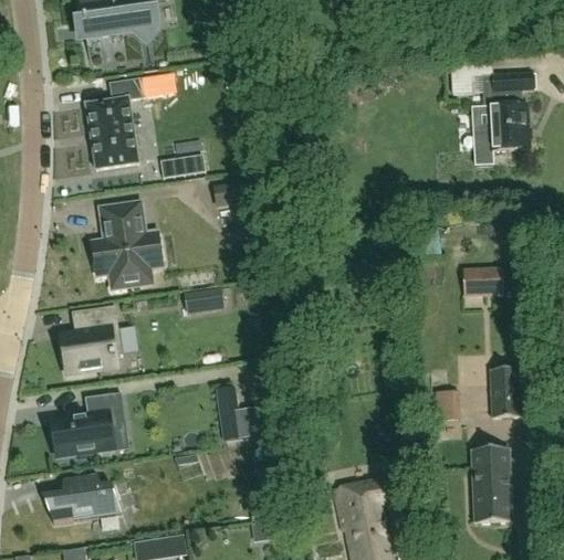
[(79,37),(132,29),(145,39),(154,25),(156,25),(153,8),(150,0),(86,0),(80,1),(82,18),(75,19),(79,37)]
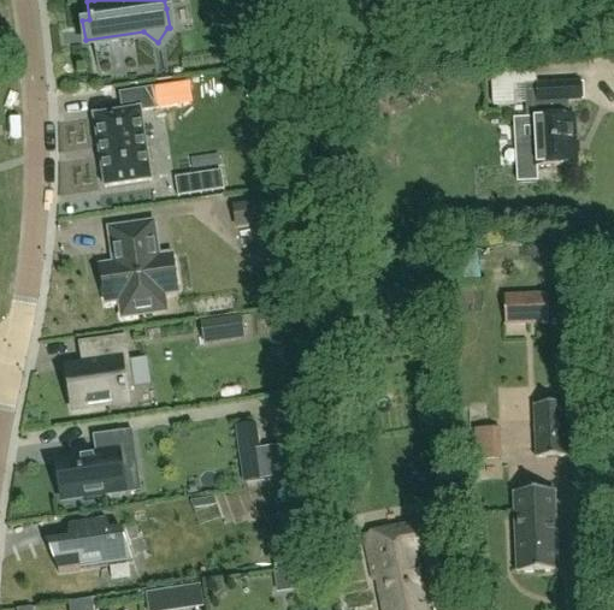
[(484,70),(484,90),(518,90),(518,70),(484,70)]
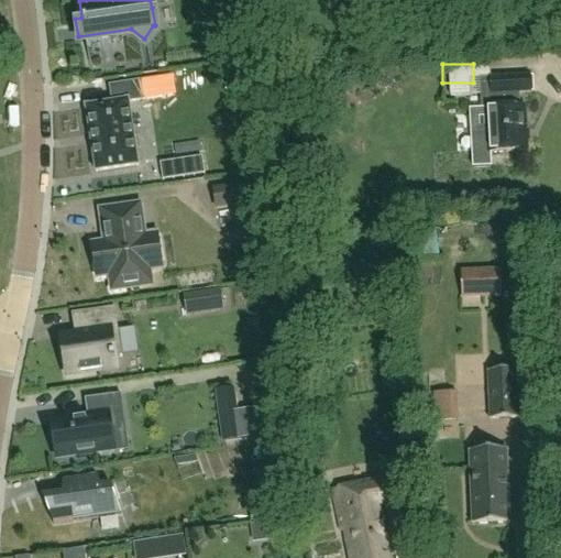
[(485,130),(470,131),(472,162),(488,161),(487,149),(526,145),(523,102),(517,102),(516,89),(529,88),(528,72),(488,75),(477,76),(479,107),(484,107),(485,130)]
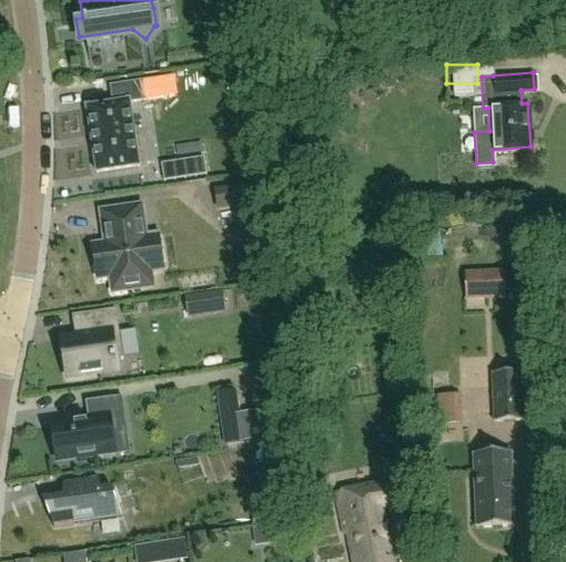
[(112,98),(84,102),(94,169),(137,162),(128,98),(173,91),(171,73),(110,83),(112,98)]
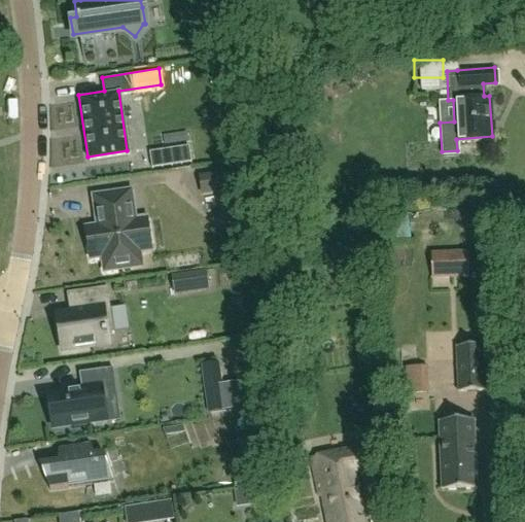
[(187,143),(168,146),(171,162),(189,159),(187,143)]
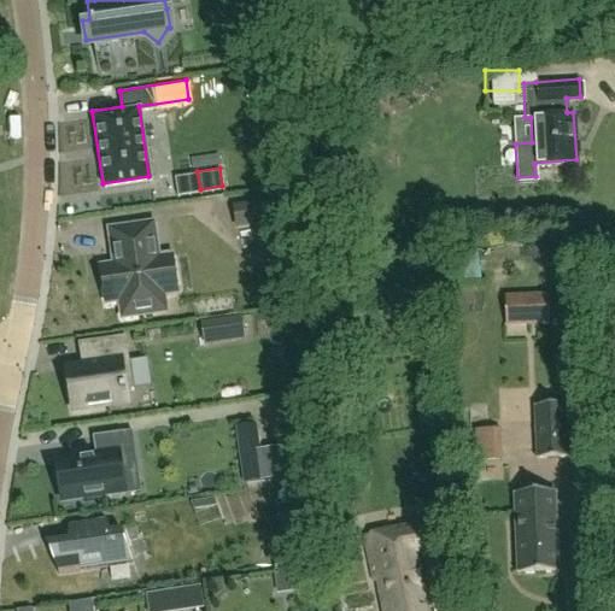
[(281,260),(271,195),(230,201),(234,227),(250,224),(256,264),(281,260)]
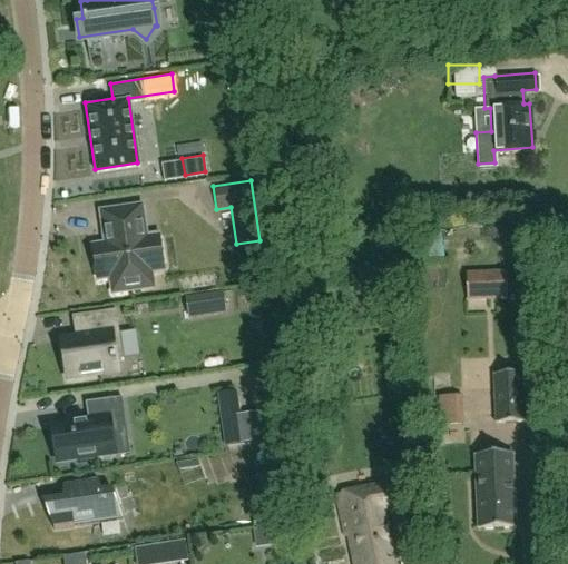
[(138,204),(100,209),(106,240),(92,243),(97,275),(110,273),(113,288),(150,283),(148,269),(162,267),(156,231),(143,234),(138,204)]
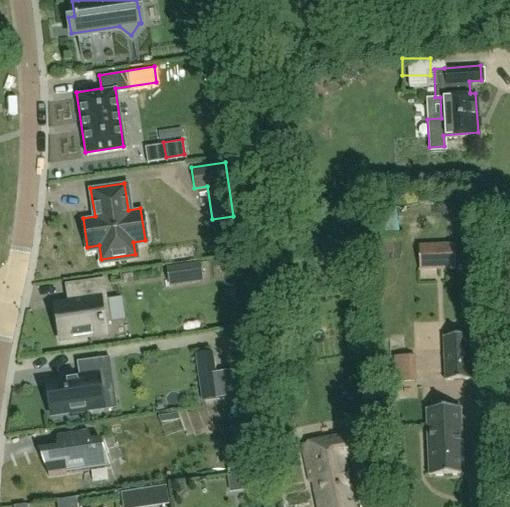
[(453,239),(417,241),(418,266),(454,265),(453,239)]
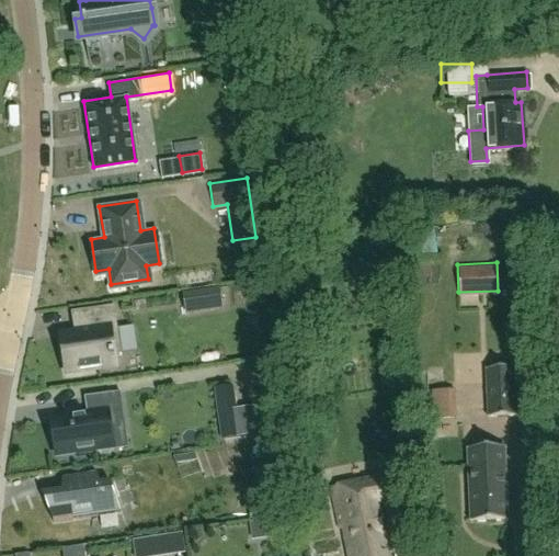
[(202,302),(200,286),(180,290),(182,305),(202,302)]
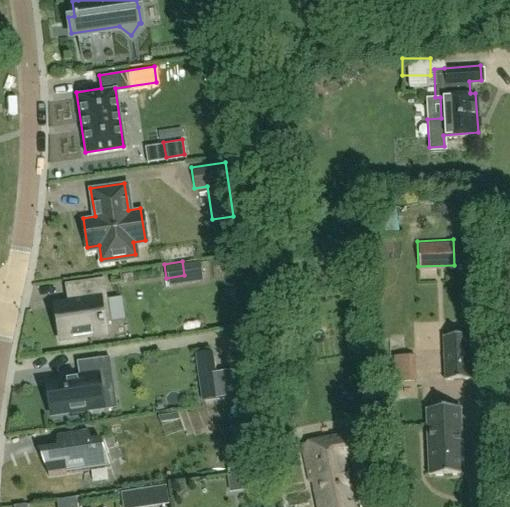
[(54,302),(59,336),(89,332),(88,325),(103,323),(102,320),(109,319),(102,275),(63,281),(65,295),(67,295),(68,300),(54,302)]
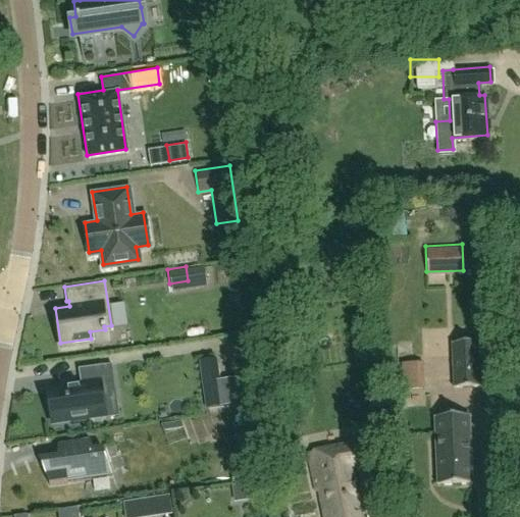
[(453,385),(479,383),(477,341),(451,343),(453,385)]
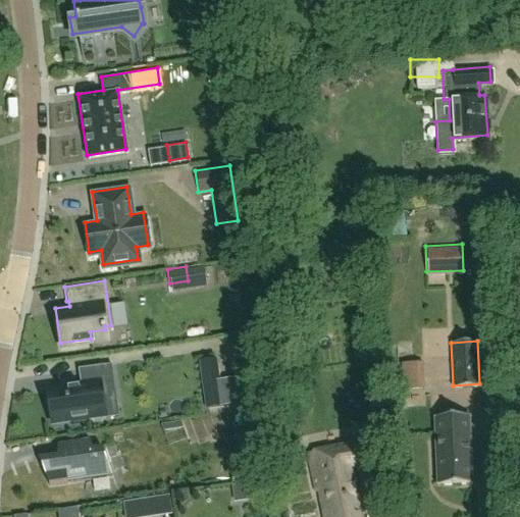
[(423,385),(421,360),(399,361),(401,388),(423,385)]
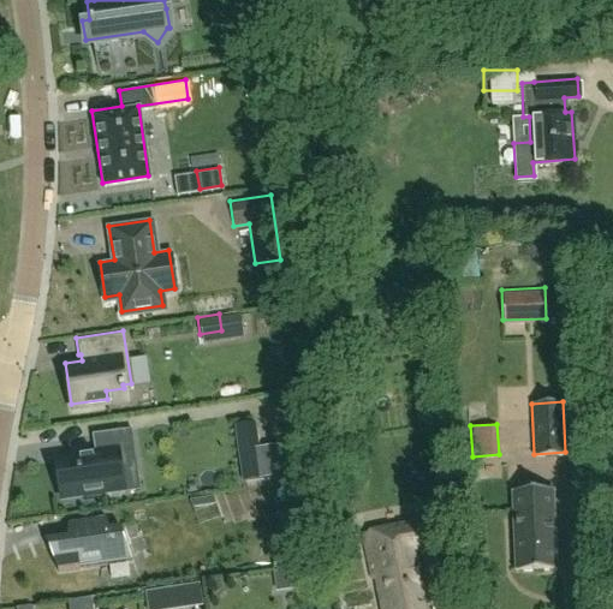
[(105,489),(124,487),(120,466),(132,465),(130,447),(125,447),(123,427),(93,430),(95,452),(57,457),(63,495),(83,491),(84,495),(105,491),(105,489)]
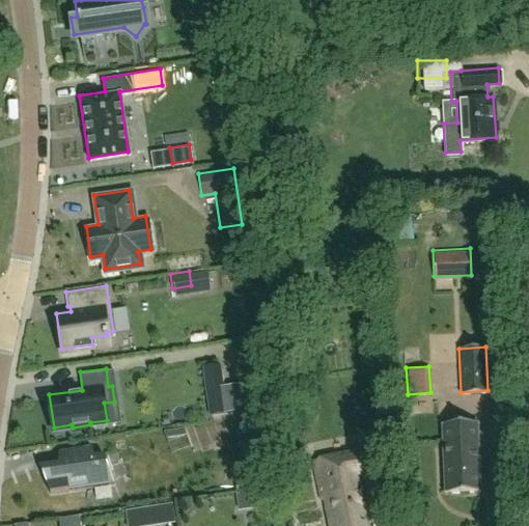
[(223,410),(220,391),(203,394),(206,412),(223,410)]
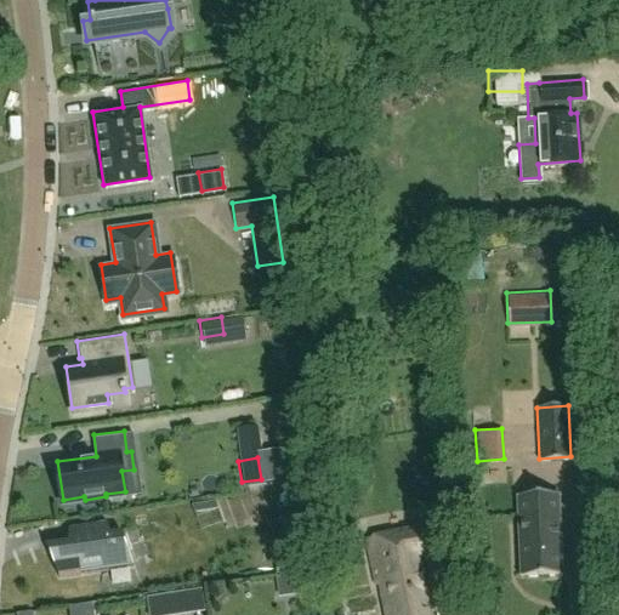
[(561,574),(557,494),(516,495),(520,576),(561,574)]
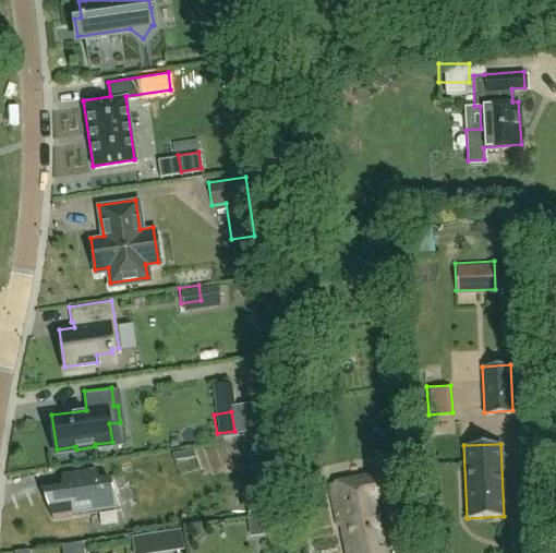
[(65,483),(40,487),(50,516),(118,506),(107,475),(95,477),(94,466),(61,470),(65,483)]
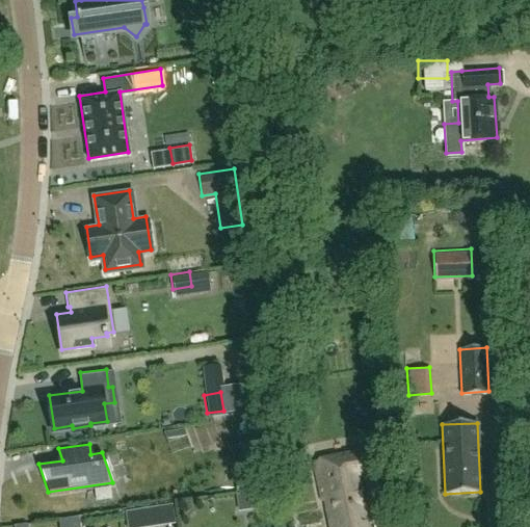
[(329,526),(370,526),(360,476),(375,473),(370,447),(312,459),(320,498),(324,497),(329,526)]
